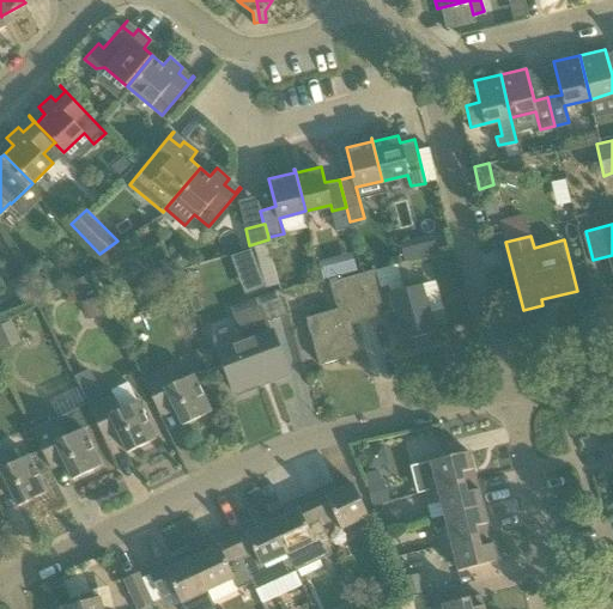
[(419,259),(416,239),(401,243),(405,261),(419,259)]
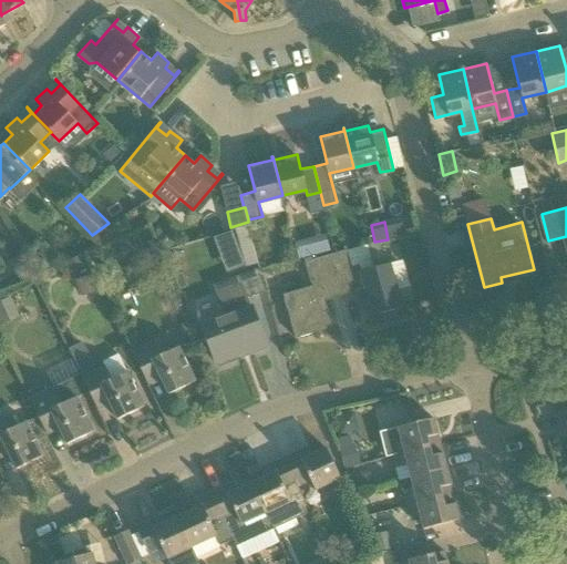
[(329,253),(341,294),(358,288),(361,299),(368,297),(372,314),(402,305),(390,262),(373,267),(367,242),(329,253)]
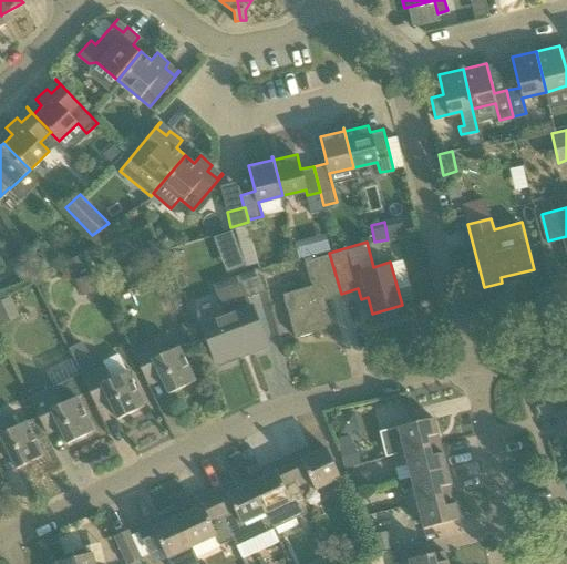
[(21,250),(9,256),(20,279),(32,274),(21,250)]
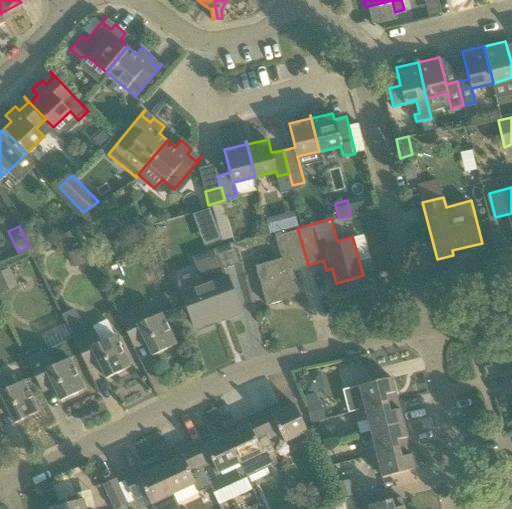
[(275,235),(280,250),(282,257),(256,264),(267,303),(294,295),(290,281),(296,279),(293,269),(308,265),(297,228),(275,235)]
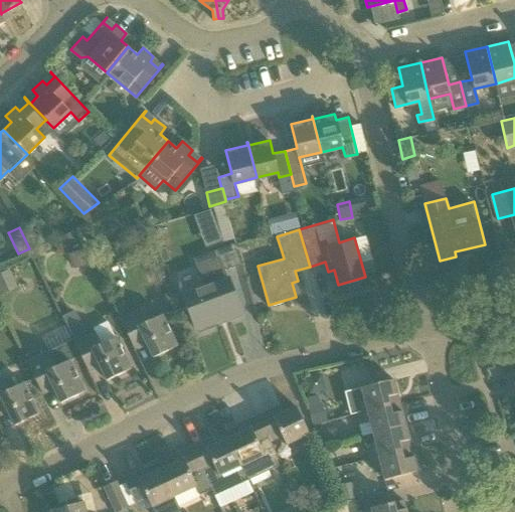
[(193,257),(196,264),(204,286),(183,294),(196,327),(220,318),(219,316),(225,314),(227,318),(242,313),(228,277),(227,277),(224,269),(241,262),(233,241),(193,257)]
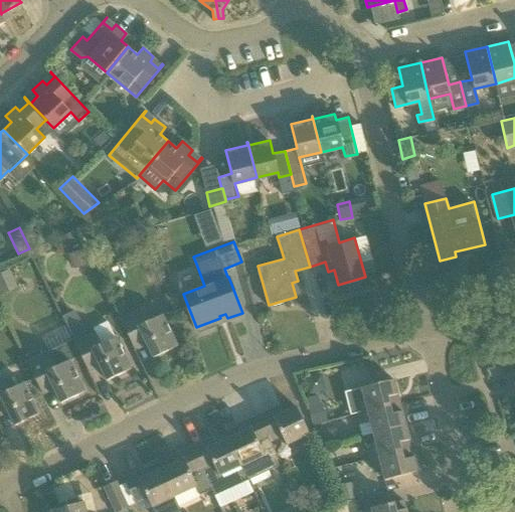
[(144,307),(121,319),(135,349),(147,343),(153,356),(177,344),(162,313),(150,319),(144,307)]
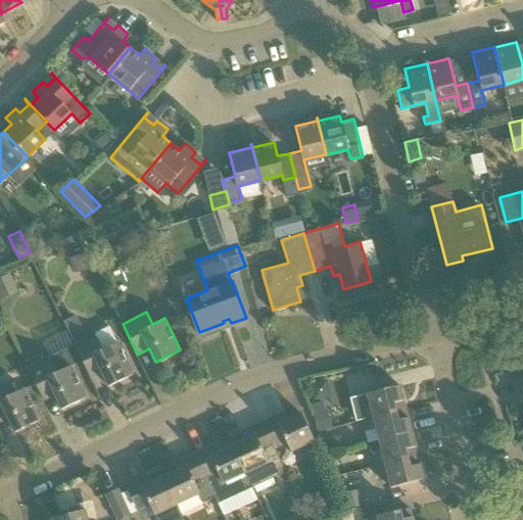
[(95,332),(97,336),(75,346),(89,376),(101,370),(108,384),(133,373),(117,341),(109,325),(95,332)]
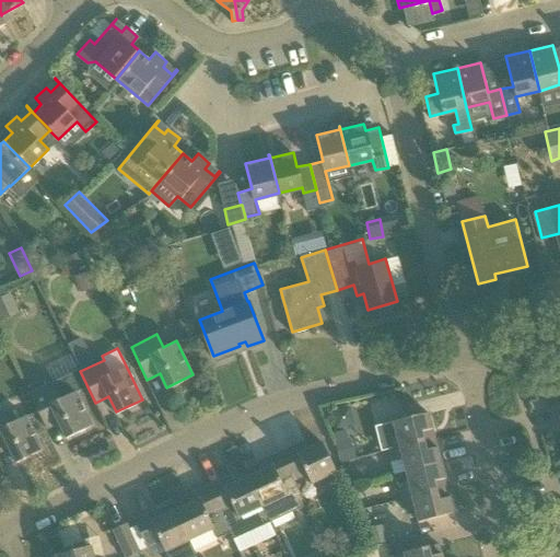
[(71,371),(51,380),(28,392),(46,428),(59,421),(66,437),(92,424),(76,390),(80,389),(71,371)]
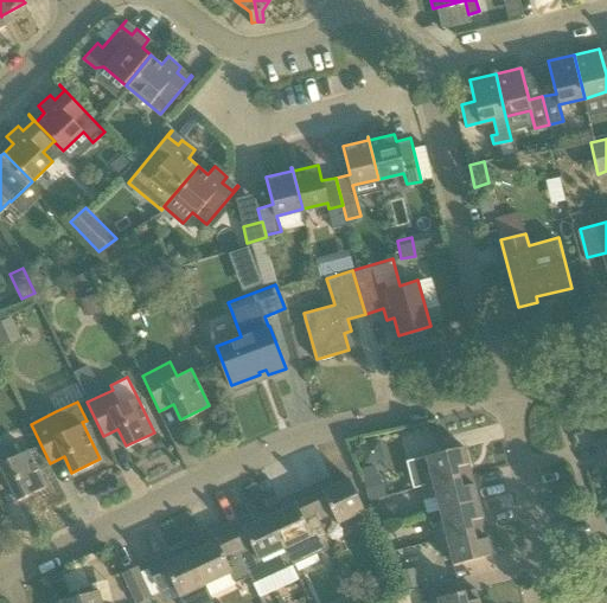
[(606,432),(593,438),(602,466),(606,464),(606,432)]
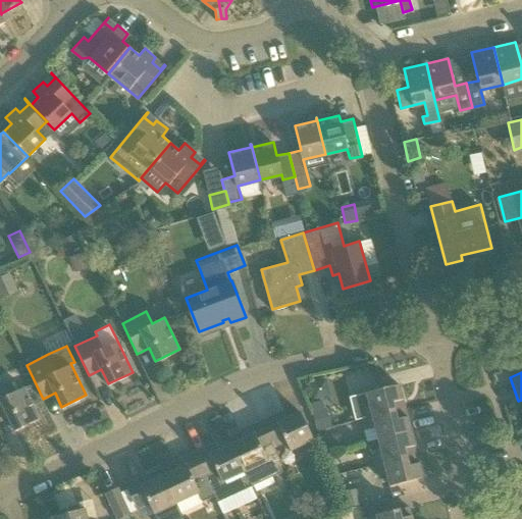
[(0,382),(0,420),(9,417),(15,429),(40,417),(23,385),(9,393),(3,381),(0,382)]
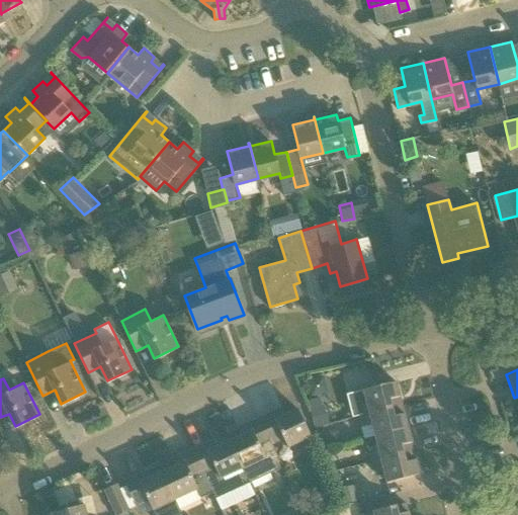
[(358,403),(360,413),(360,414),(401,403),(399,395),(400,395),(396,379),(363,388),(366,401),(358,403)]
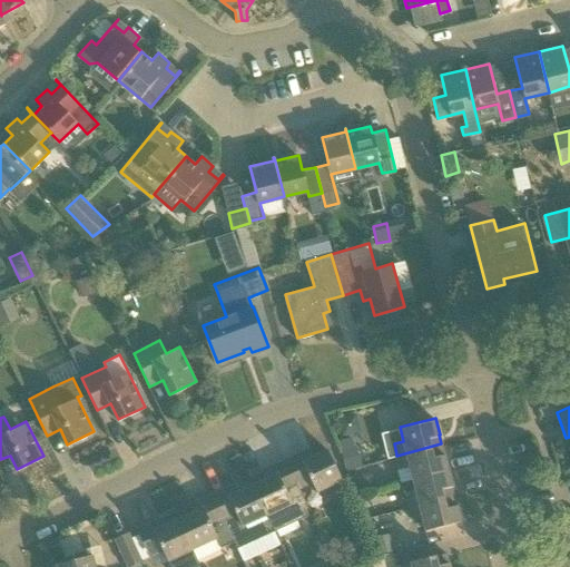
[(441,443),(396,456),(400,468),(410,465),(413,478),(449,469),(444,453),(441,443)]
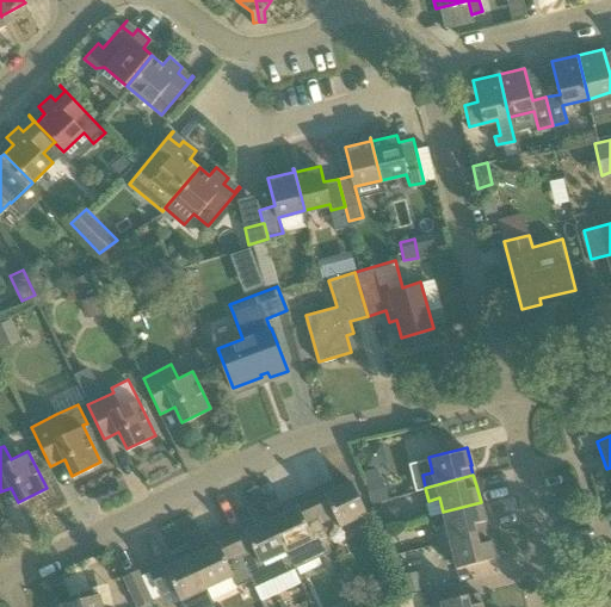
[(384,495),(380,477),(364,481),(369,500),(384,495)]
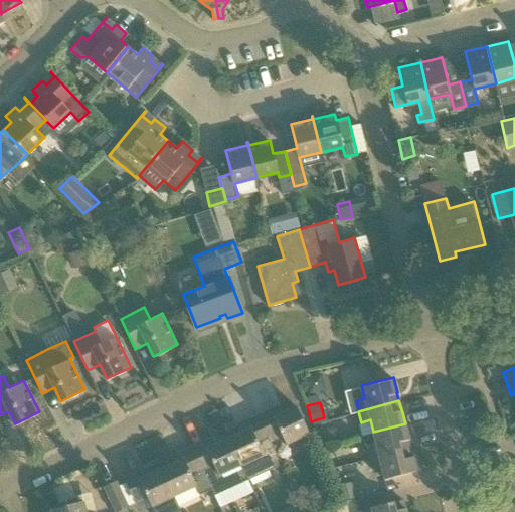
[(281,403),(259,413),(271,439),(282,434),(287,444),(309,433),(297,405),(285,410),(281,403)]
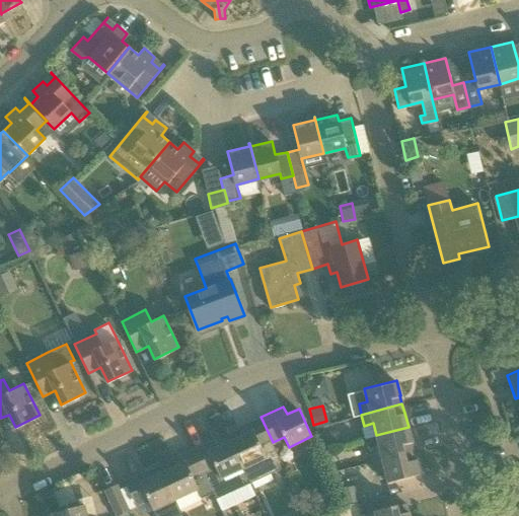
[(277,452),(273,442),(261,417),(238,427),(242,434),(231,440),(250,482),(284,466),(277,452)]
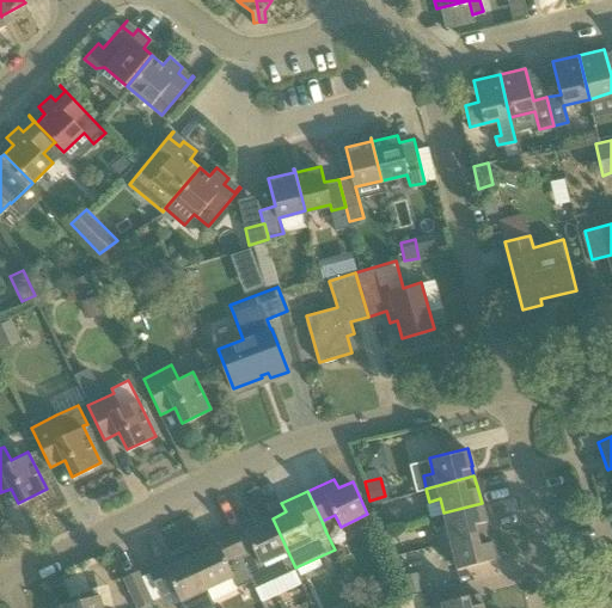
[(436,530),(440,544),(488,530),(485,521),(482,503),(444,513),(447,527),(436,530)]
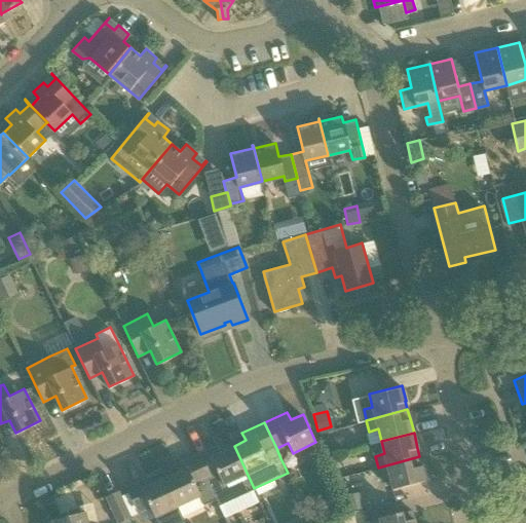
[(218,444),(195,454),(216,499),(217,499),(219,505),(254,488),(234,446),(222,451),(218,444)]
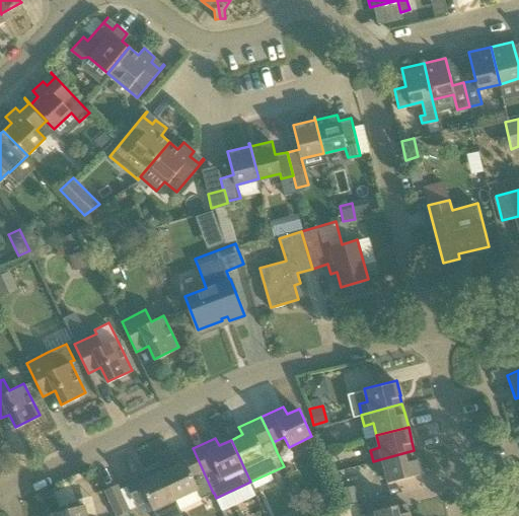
[(174,465),(162,471),(175,499),(197,489),(201,498),(213,493),(193,448),(170,458),(174,465)]
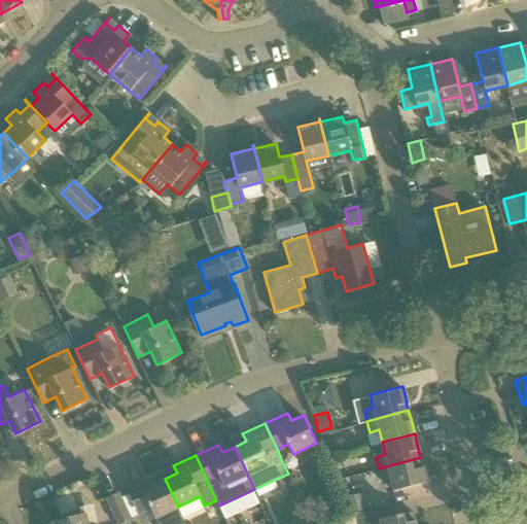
[(420,457),(379,468),(382,481),(390,478),(393,490),(426,481),(423,465),(422,466),(420,457)]
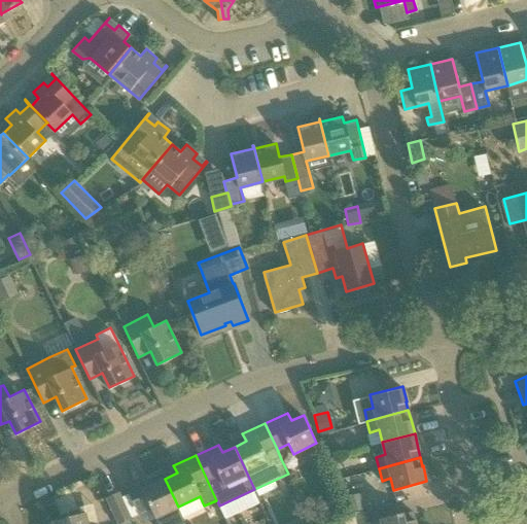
[(178,507),(165,479),(153,484),(149,477),(127,487),(138,513),(151,507),(156,517),(160,523),(179,523),(185,522),(178,507)]
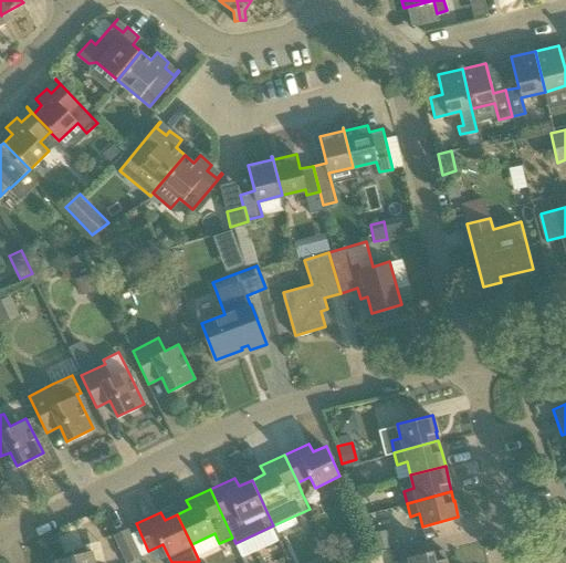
[(140,555),(127,527),(114,533),(127,561),(140,555)]
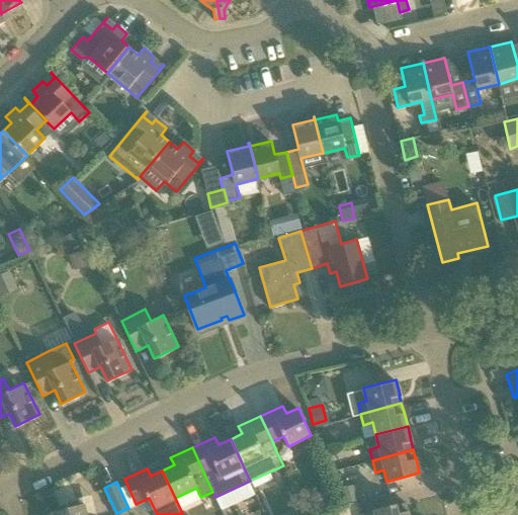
[(356,482),(339,486),(343,502),(359,498),(357,488),(356,482)]
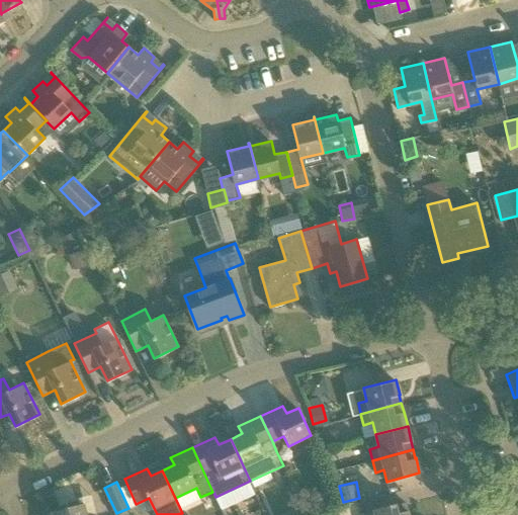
[(331,489),(317,496),(323,510),(338,504),(331,489)]
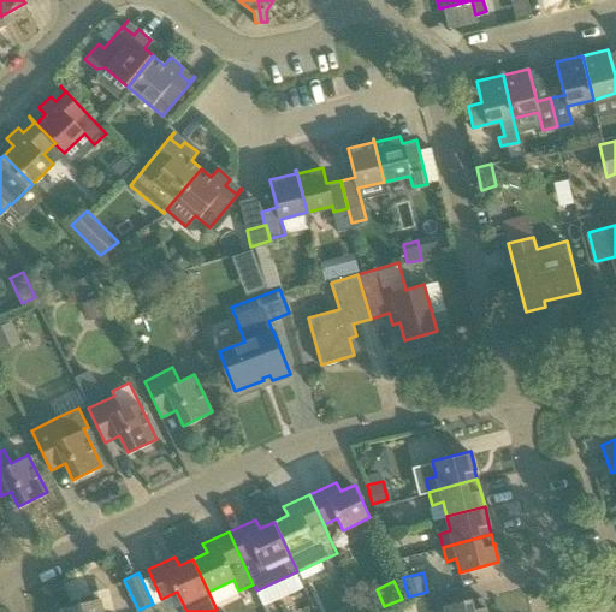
[(486,611),(485,606),(483,595),(433,608),(434,611),(486,611)]
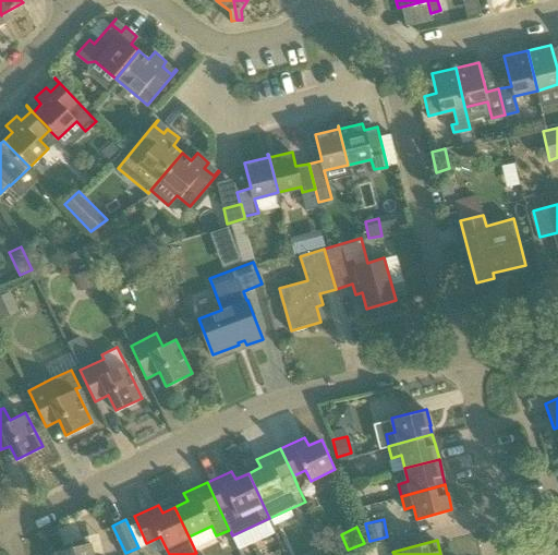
[(94,554),(91,542),(56,551),(56,554),(104,554),(97,554),(94,554)]
